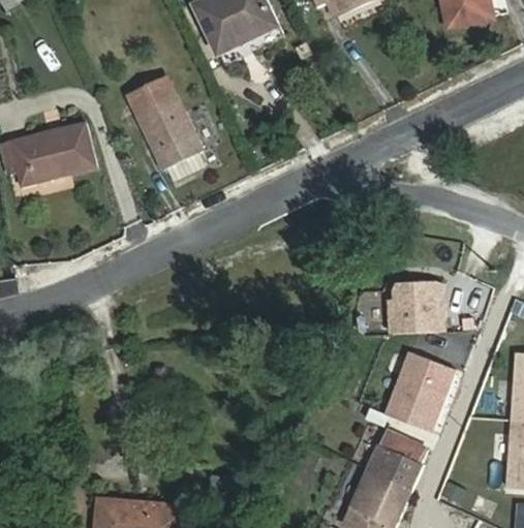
[(207,0),(193,6),(217,56),(276,28),(262,0),(207,0)]
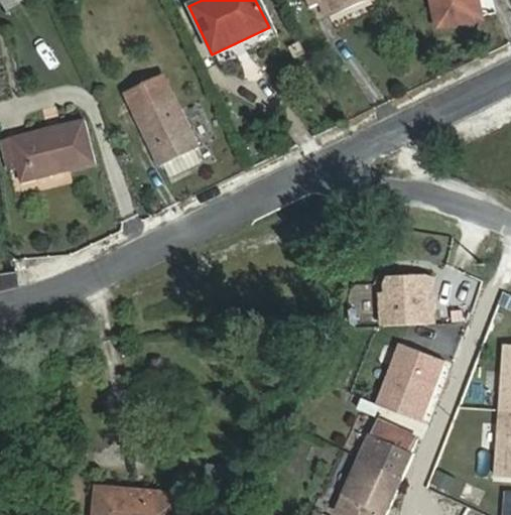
[(301,0),(305,9),(318,4),(324,16),(365,0),(301,0)]
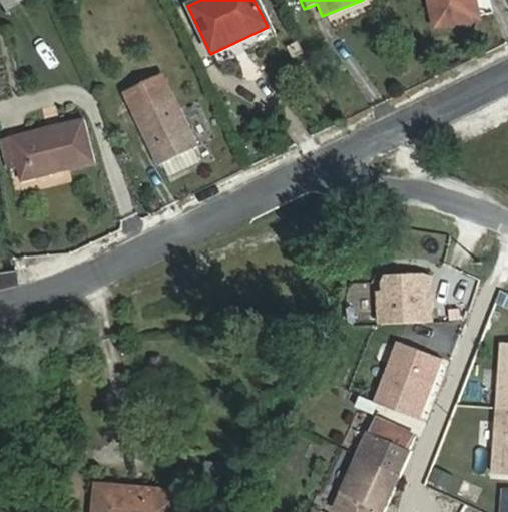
[(420,0),(427,32),(477,22),(472,0),(420,0)]
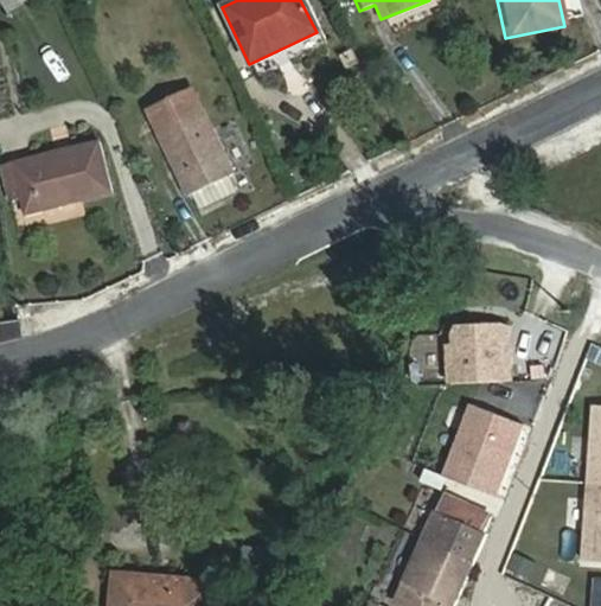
[(145,112),(186,197),(189,196),(196,212),(234,193),(225,178),(229,176),(187,91),(145,112)]
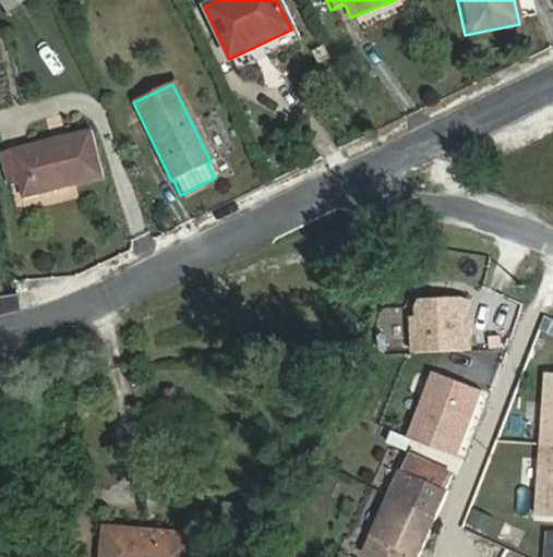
[(16,184),(21,201),(103,181),(91,131),(8,150),(9,152),(16,184)]
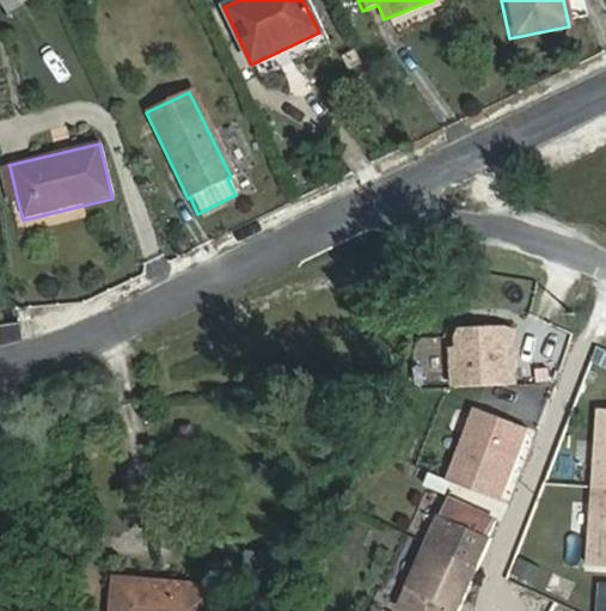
[(10,166),(0,169),(0,179),(6,205),(18,202),(10,166)]
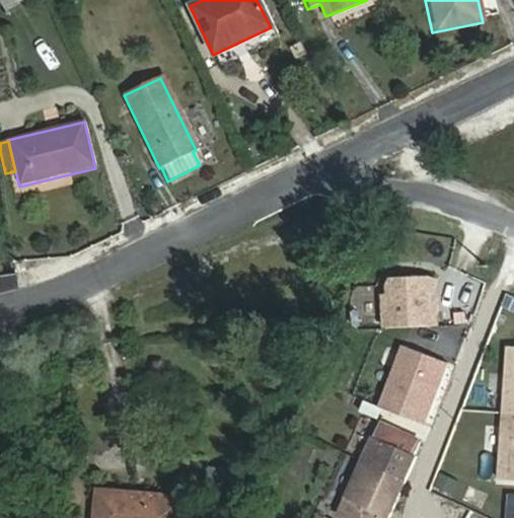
[(378,292),(379,327),(437,325),(435,278),(427,276),(386,277),(378,292)]
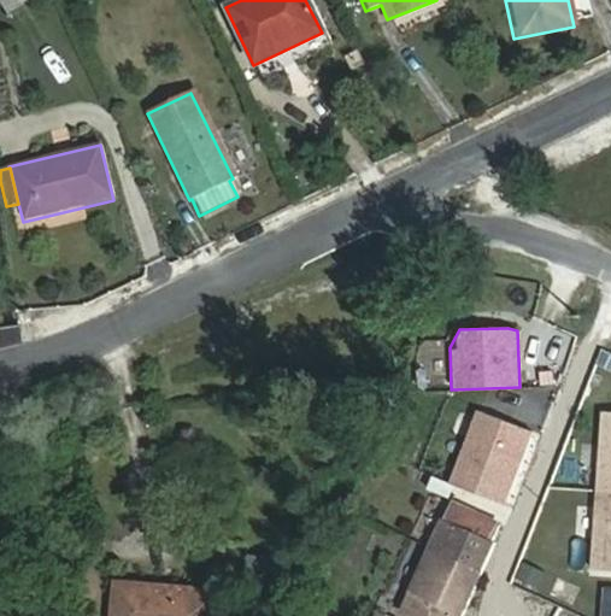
[(532,432),(474,410),(446,482),(503,504),(532,432)]
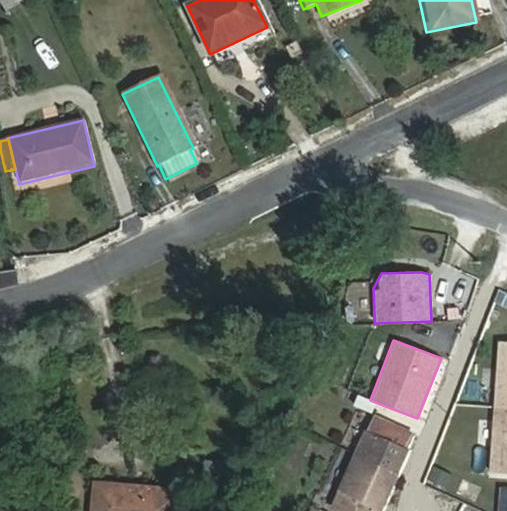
[(506,342),(499,342),(493,407),(506,408),(506,342)]
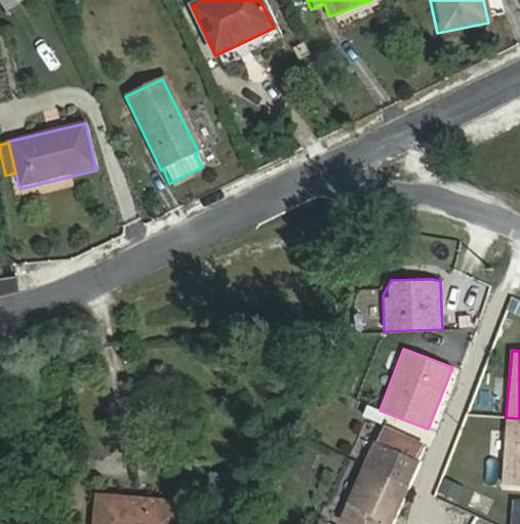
[(519,418),(506,417),(500,485),(519,486),(519,418)]
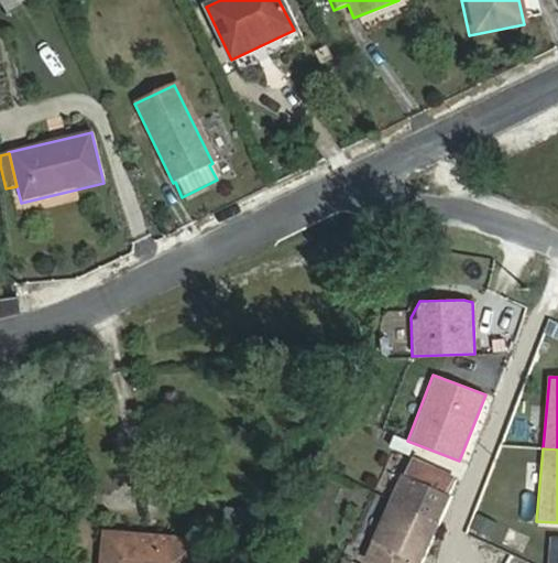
[(389,505),(436,526),(448,498),(444,496),(450,483),(407,463),(389,505)]
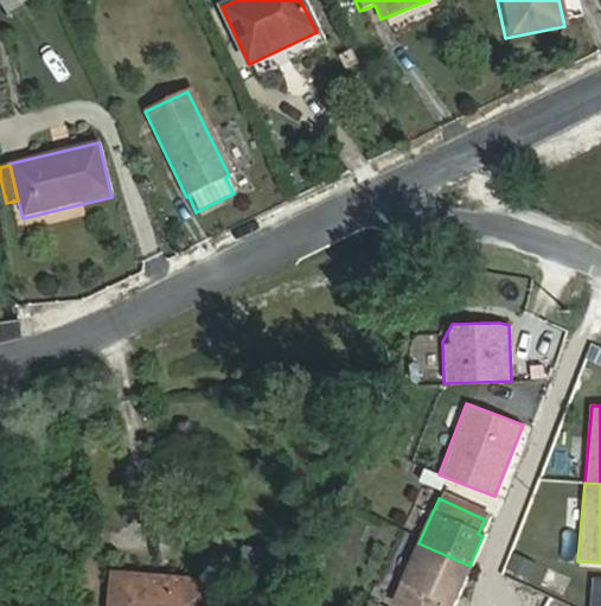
[(391,601),(401,605),(451,605),(470,566),(419,543),(391,601)]
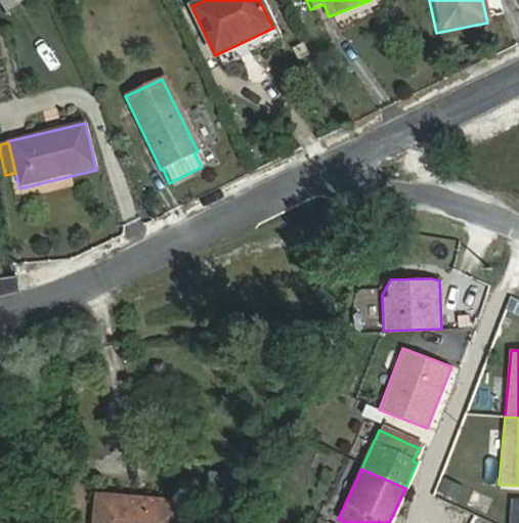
[(206,474),(204,503),(239,506),(242,477),(206,474)]
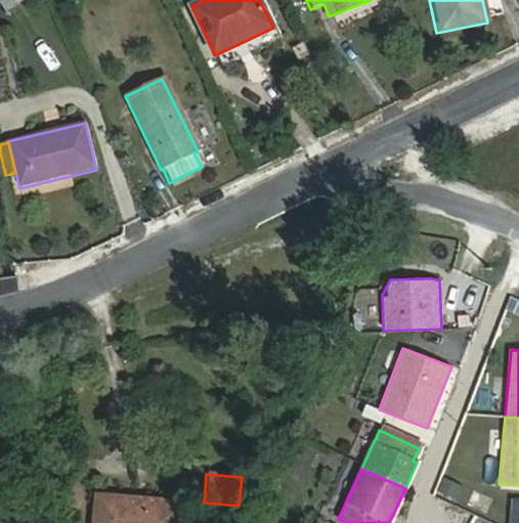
[(96,498),(93,522),(180,522),(182,506),(96,498)]
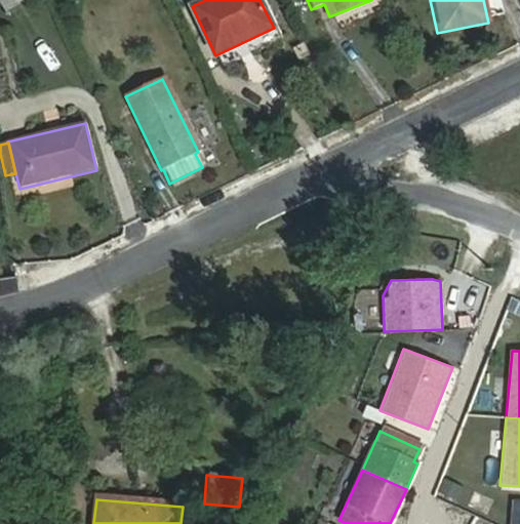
[(519,523),(519,499),(511,499),(509,523),(519,523)]
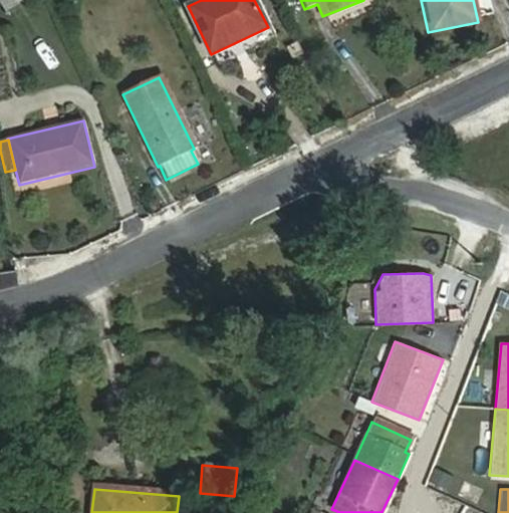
All buildings are outlined.
